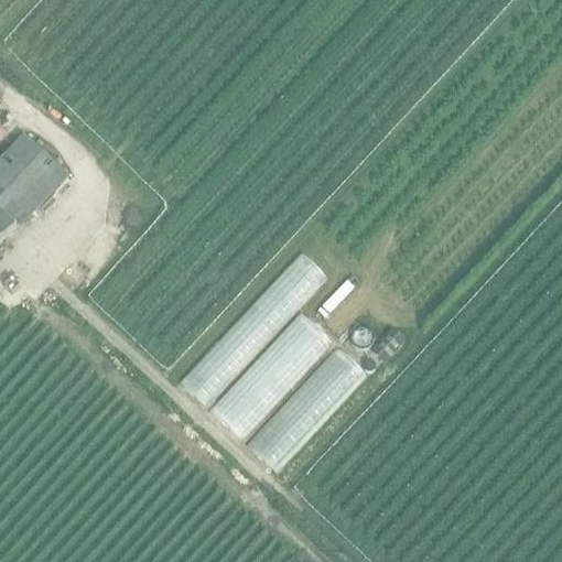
[(0,248),(17,230),(65,180),(33,150),(0,184),(0,248)]
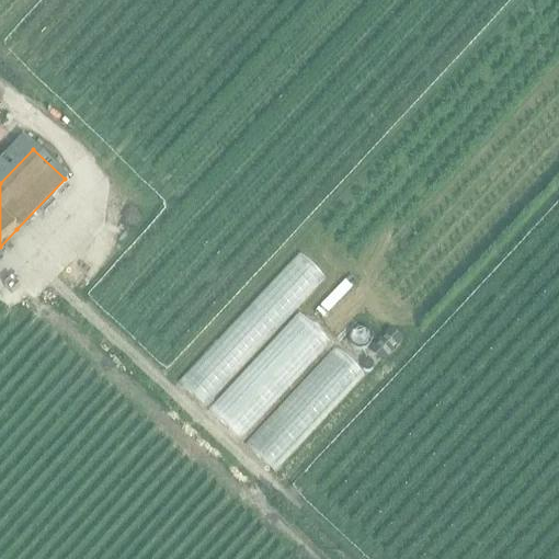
[(298,248),(184,377),(208,399),(322,270),(298,248)]
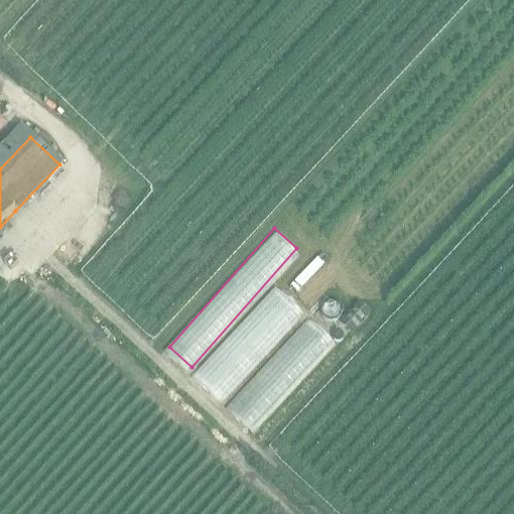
[(322,249),(290,284),(299,292),(331,256),(322,249)]
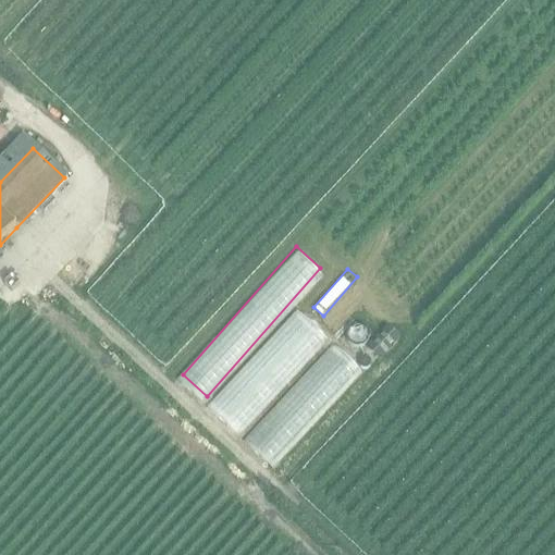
[(295,307),(208,407),(241,435),(328,335),(295,307)]
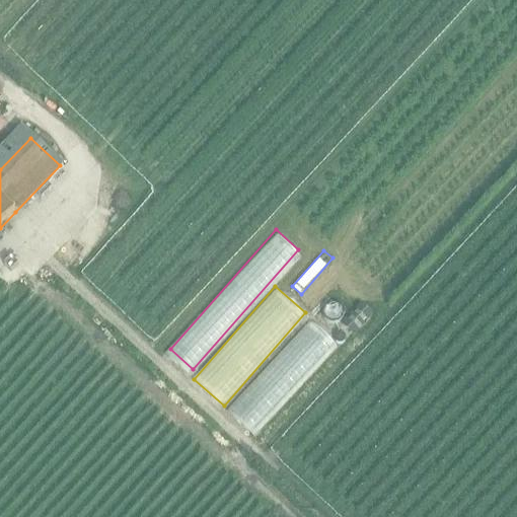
[(228,412),(253,433),(331,337),(306,316),(228,412)]
